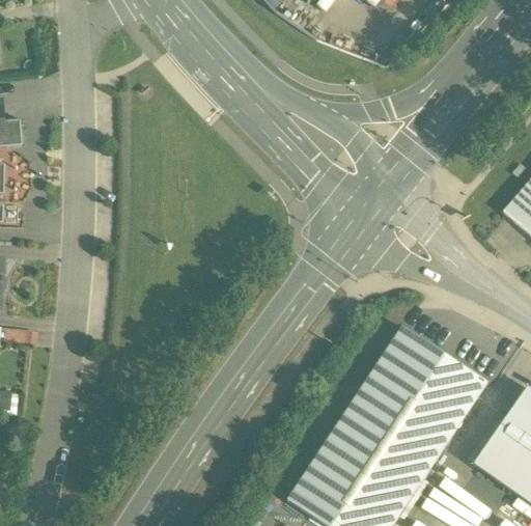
[(0,143),(22,142),(20,116),(4,117),(3,97),(0,95),(0,143)]
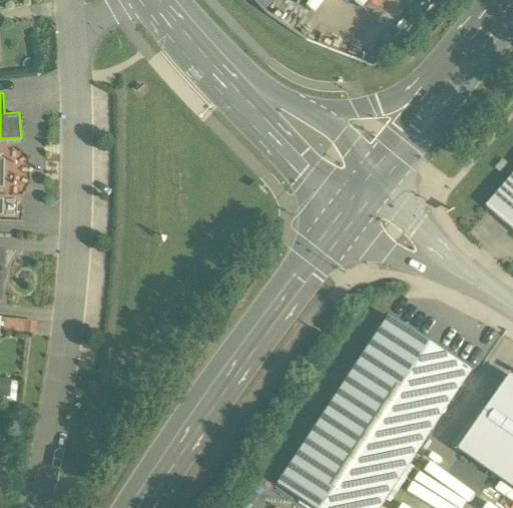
[(512,170),(486,202),(512,225),(512,170)]
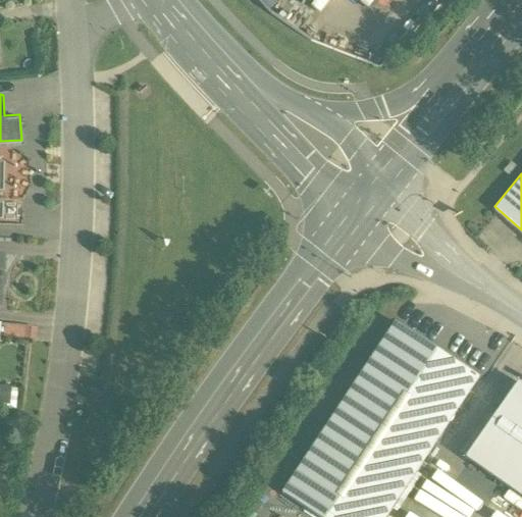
[(395,318),(281,489),(323,516),(383,516),(478,373),(395,318)]
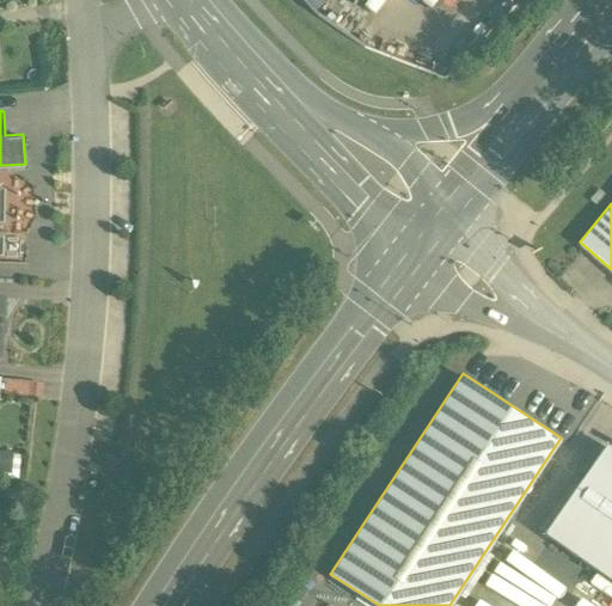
[(611,448),(606,445),(545,533),(611,579),(611,448)]
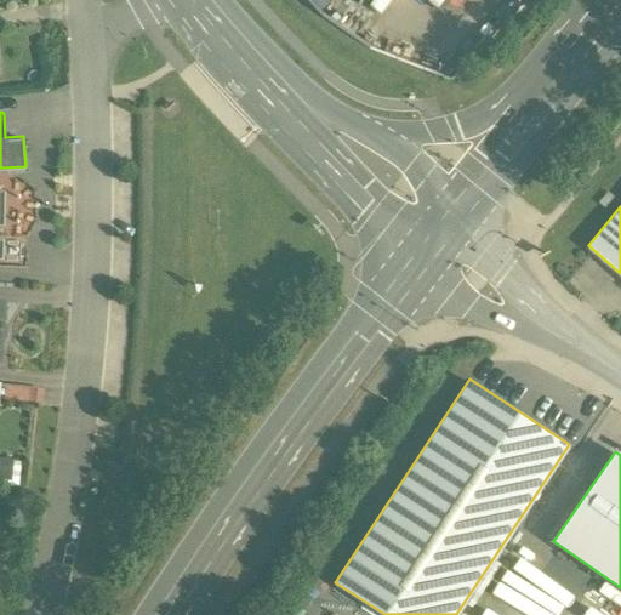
[(13,456),(0,454),(0,478),(11,479),(13,456)]
